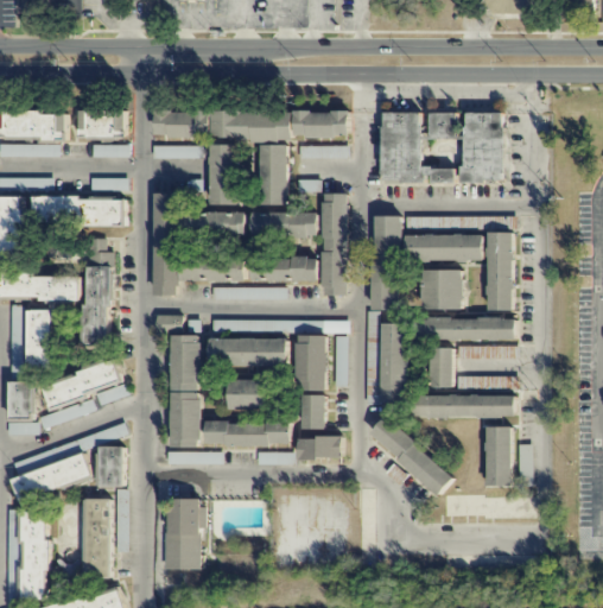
[(48,0),(14,0),(14,13),(48,13),(48,0)]
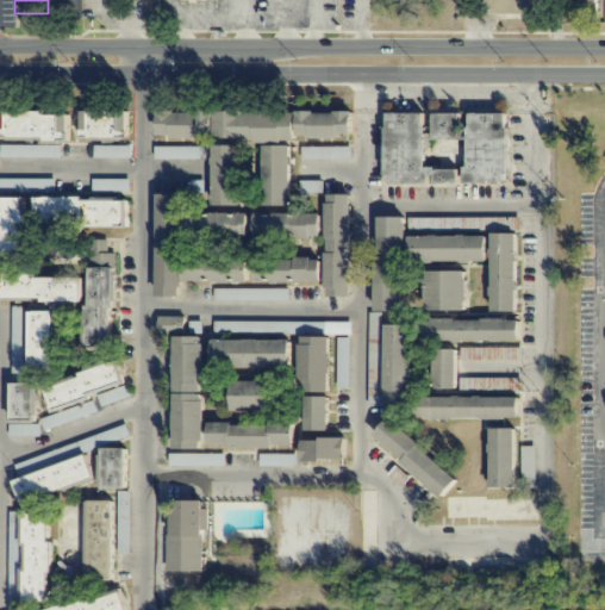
[(78,111),(78,138),(124,139),(124,112),(78,111)]
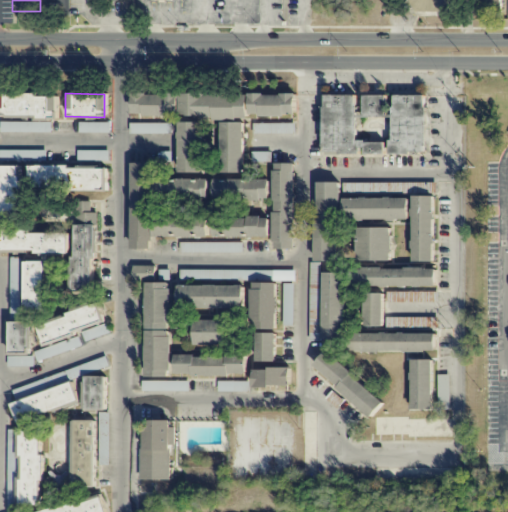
[(292,117),(292,94),(130,93),(130,116),(292,117)]
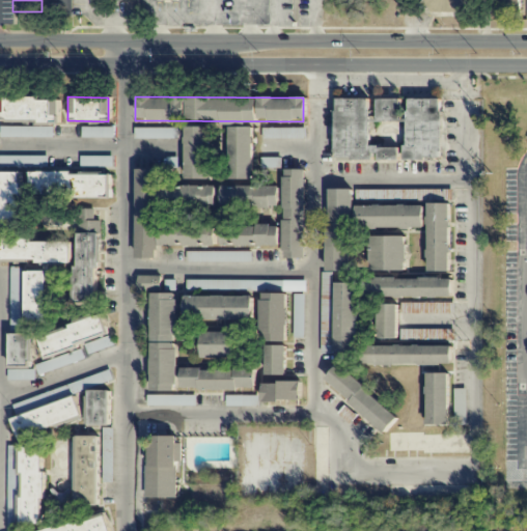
[(56,99),(0,99),(0,121),(56,122),(56,99)]
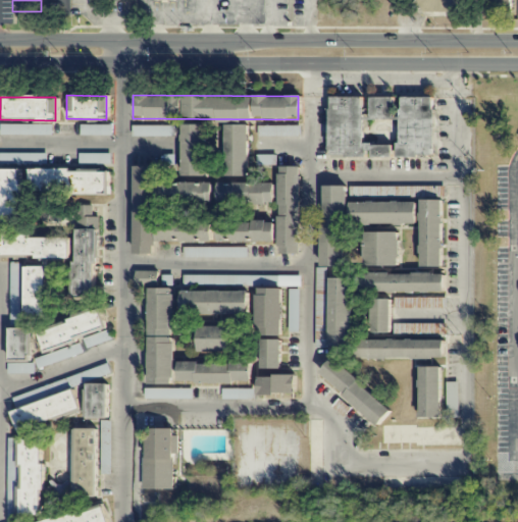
[(389,157),(389,144),(361,144),(361,97),(326,97),(326,157),(389,157)]
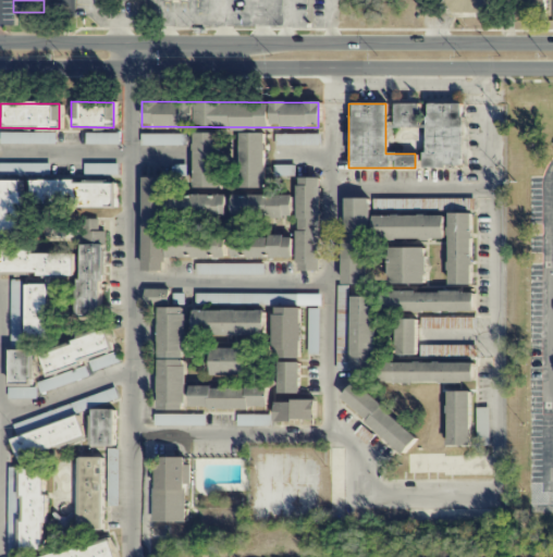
[(422,168),(461,168),(461,103),(392,103),(392,127),(422,127),(422,168)]
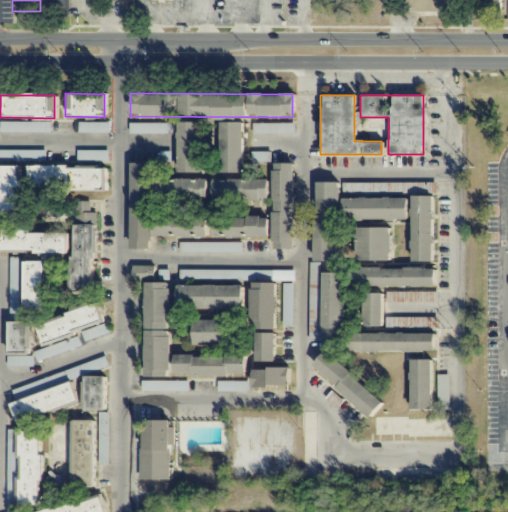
[(199,172),(199,122),(175,122),(175,172),(199,172)]
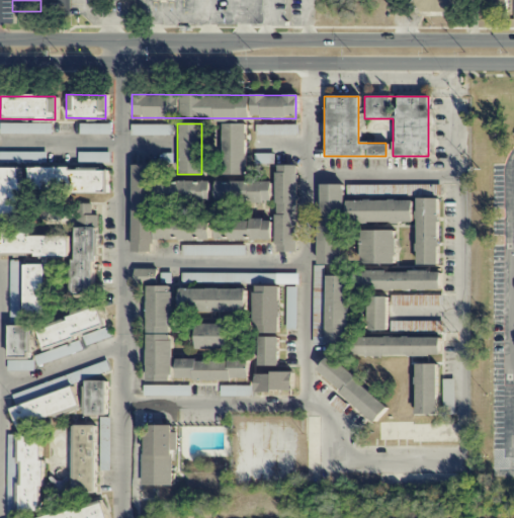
[(244,175),(244,123),(221,123),(221,175),(244,175)]
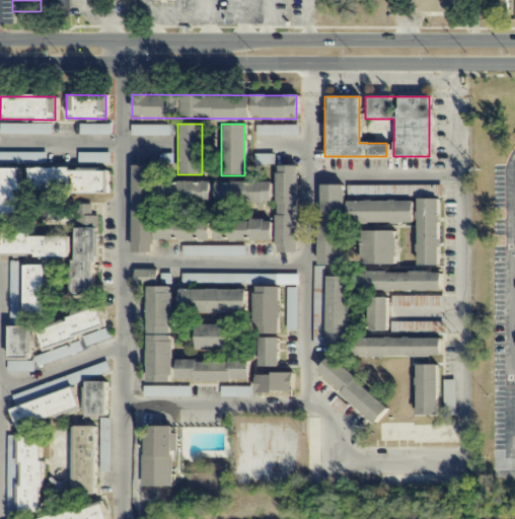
[(49,125),(25,125),(24,133),(49,134),(49,125)]
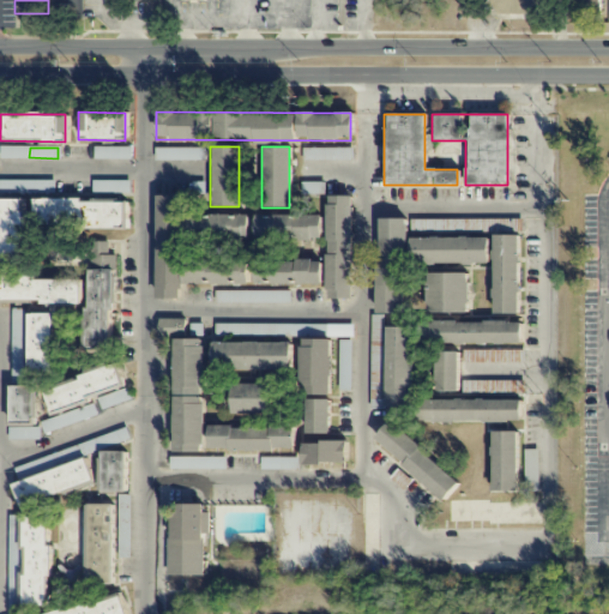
[(128,148),(92,148),(92,160),(128,160),(128,148)]
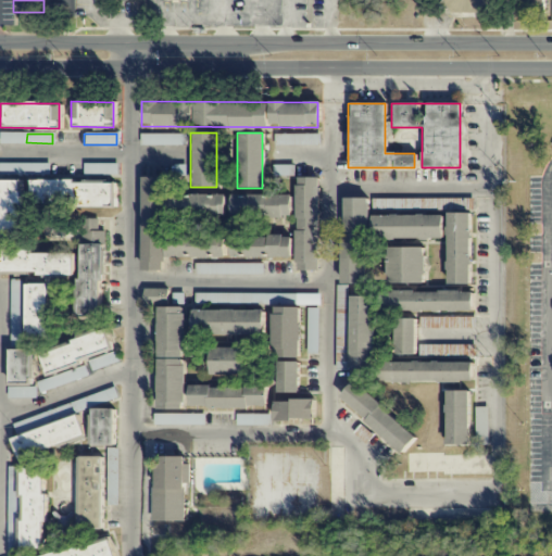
[(115,164),(80,164),(82,173),(115,173),(115,164)]
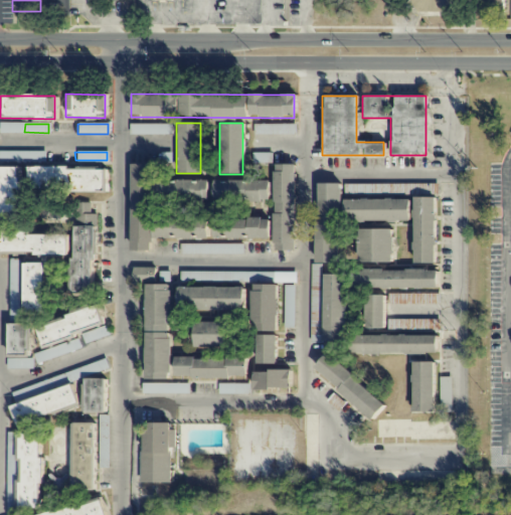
[(0,163),(18,162),(18,153),(0,153),(0,163)]
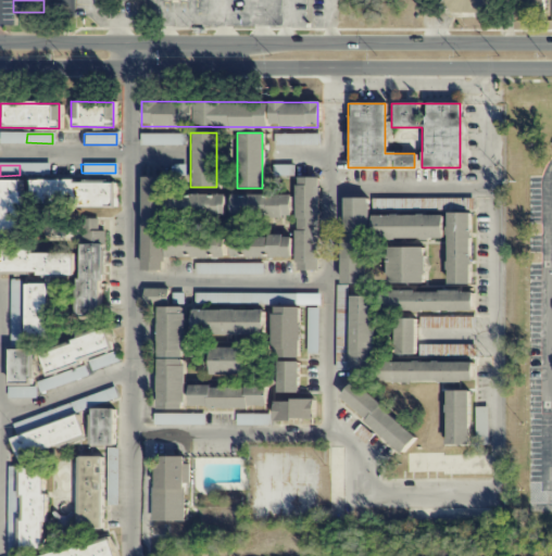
[(224,236),(161,236),(162,177),(139,177),(139,272),(162,272),(162,257),(224,257),(224,236)]
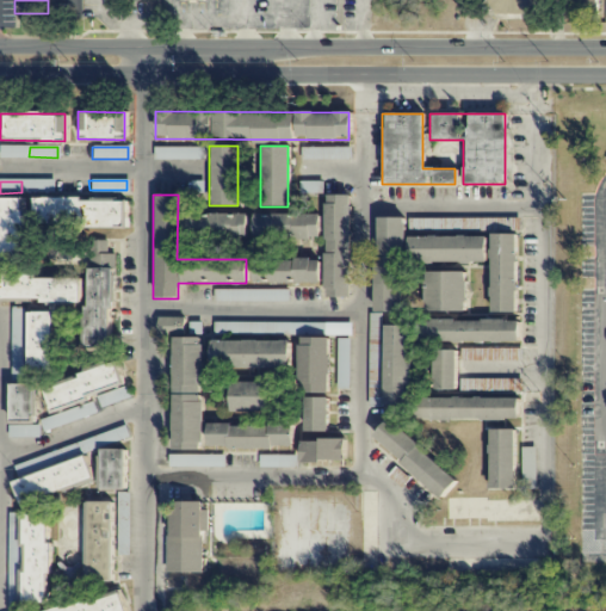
[(347,195),(322,195),(323,298),(348,298),(347,195)]
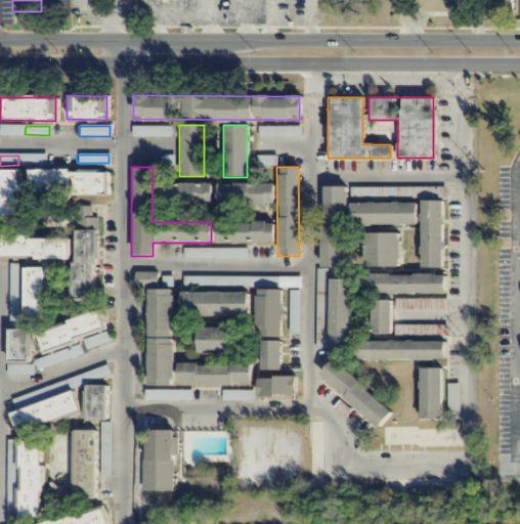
[(105,193),(105,168),(28,168),(28,193),(105,193)]
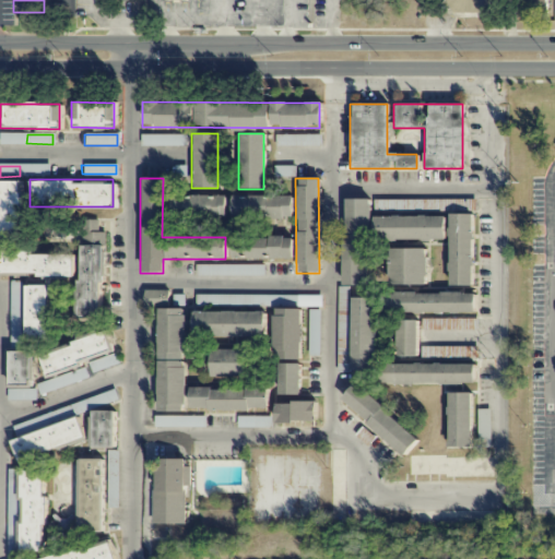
[(0,233),(22,233),(22,180),(0,180),(0,233)]
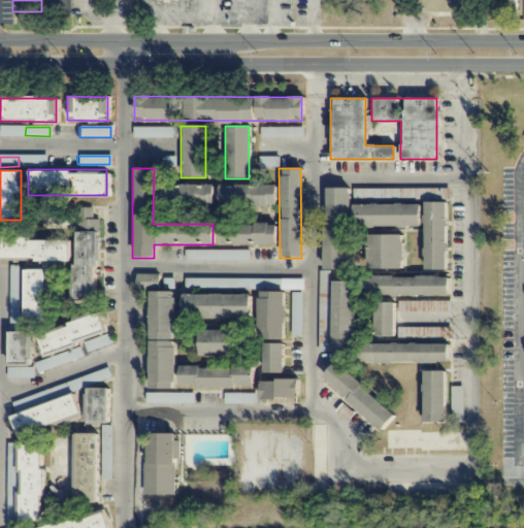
[(164,185),(164,204),(211,204),(211,185),(164,185)]
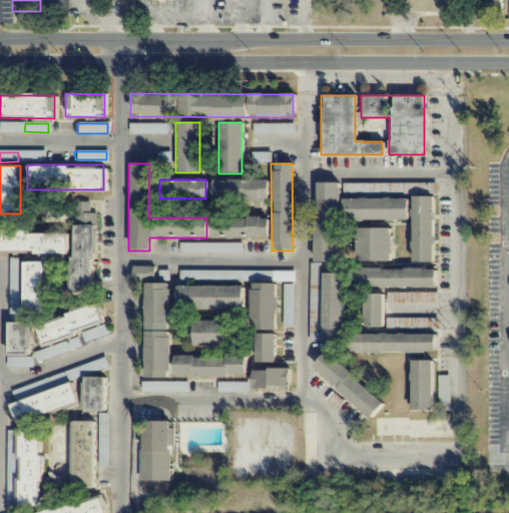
[(267,179),(211,179),(211,200),(267,200),(267,179)]
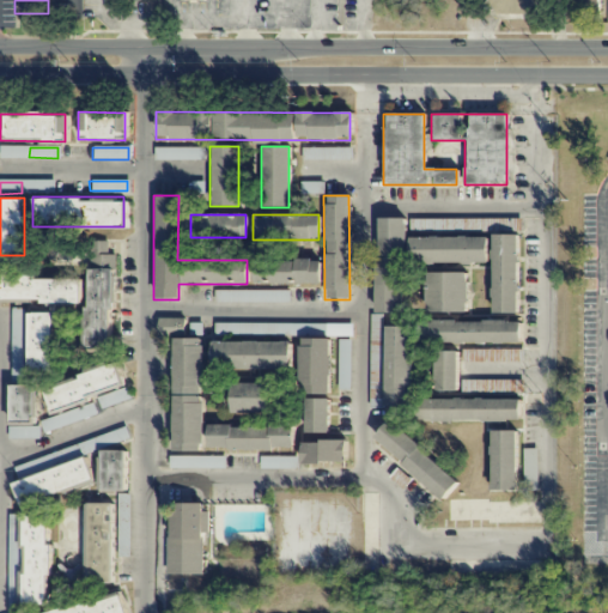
[(369,407),(377,407),(378,314),(401,314),(402,218),(371,218),(369,407)]
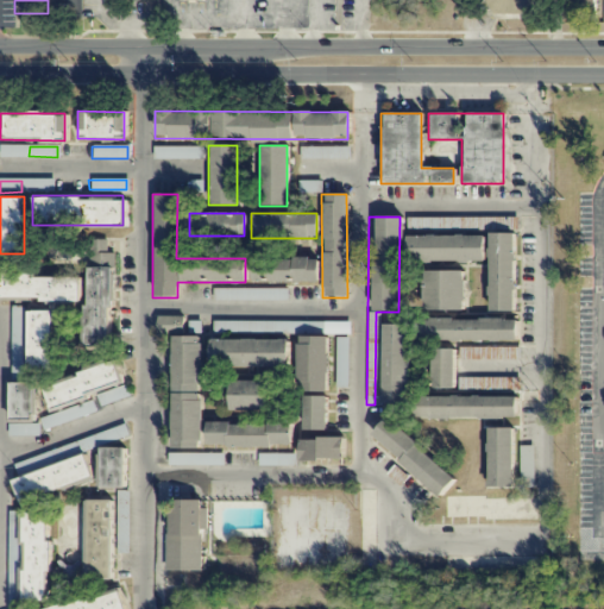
[(511,312),(511,232),(486,232),(486,312),(511,312)]
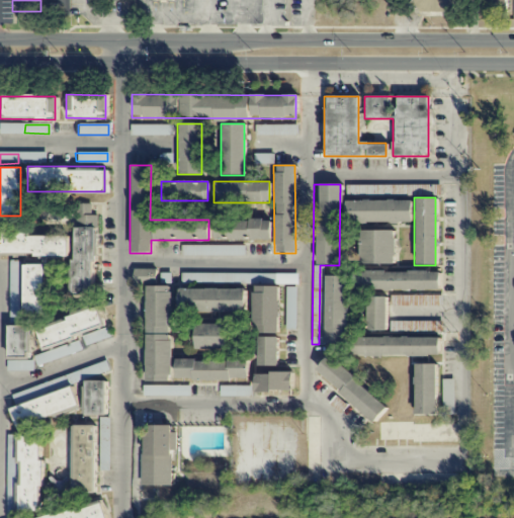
[(410,200),(344,200),(344,222),(410,222),(410,200)]
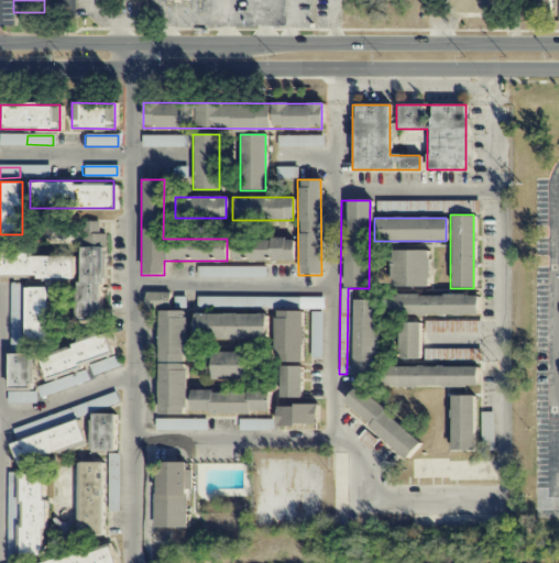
[(76,319),(100,320),(102,232),(95,232),(95,222),(78,221),(76,319)]
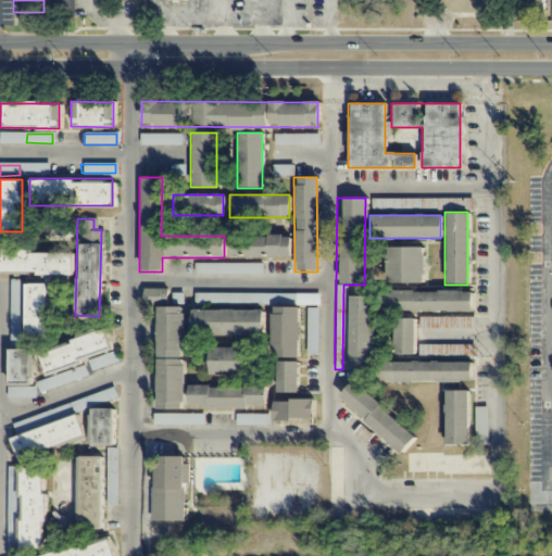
[(62,231),(62,227),(45,227),(45,238),(65,238),(65,231),(62,231)]
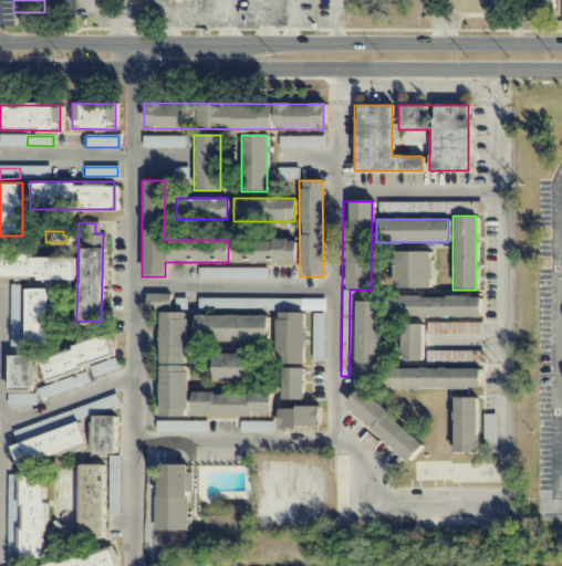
[(233,262),(294,262),(294,239),(233,239),(233,262)]
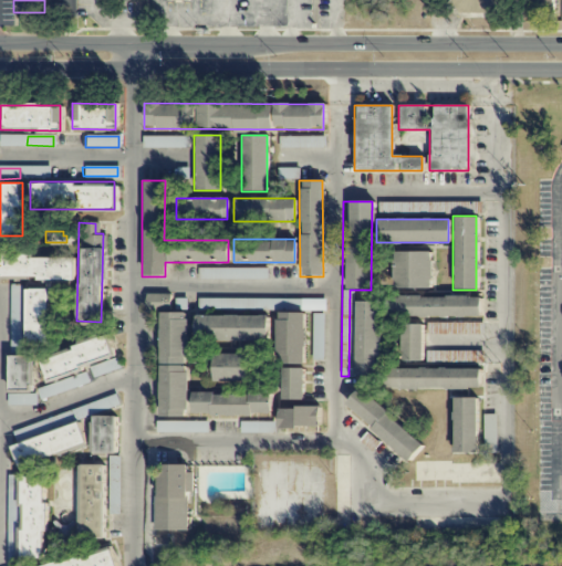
[(391,289),(429,289),(429,251),(391,251),(391,289)]
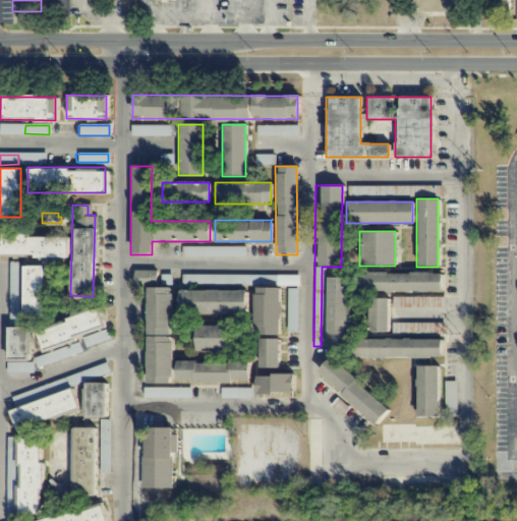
[(0,256),(66,257),(66,236),(0,235),(0,256)]
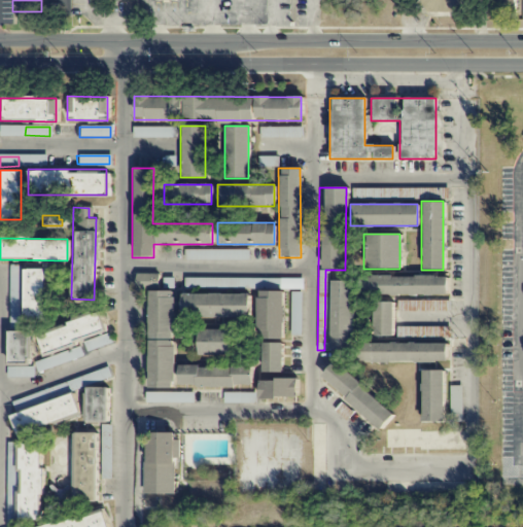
[(247,250),(182,250),(182,260),(247,260),(247,250)]
